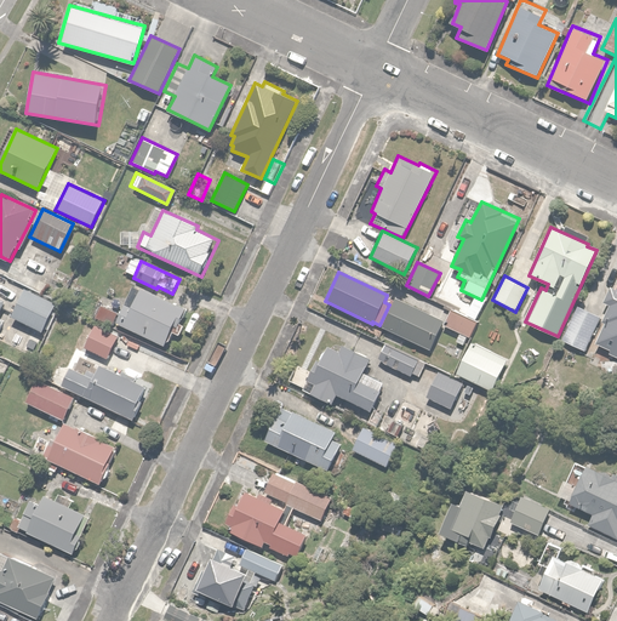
[(113,328),(115,323),(169,348),(187,309),(132,283),(118,313),(100,305),(92,319),(113,328)]
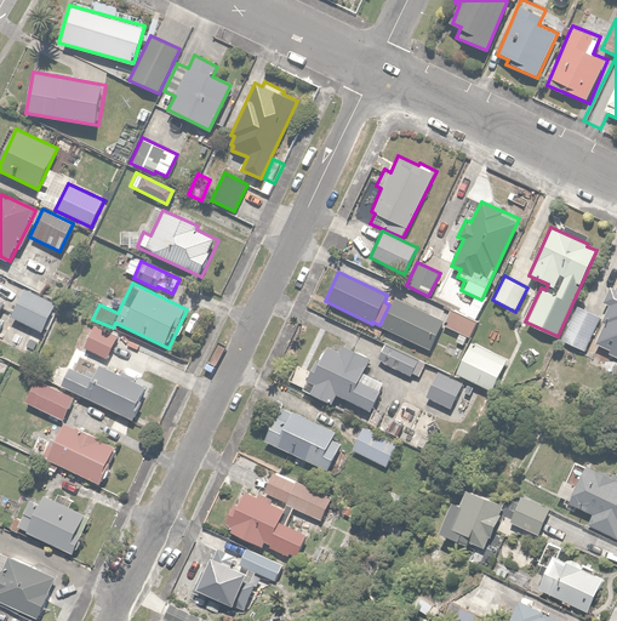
[(616,286),(616,289),(611,285),(603,302),(610,306),(601,323),(611,326),(609,334),(616,337),(616,286)]
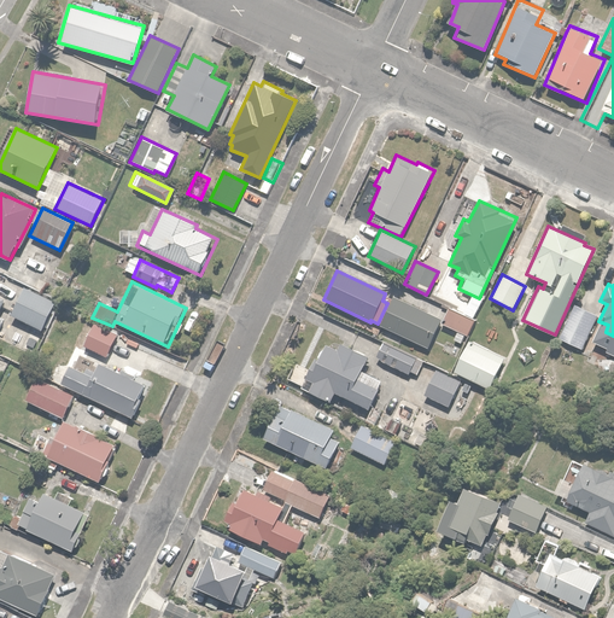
[(24,286),(10,315),(41,330),(56,301),(24,286)]
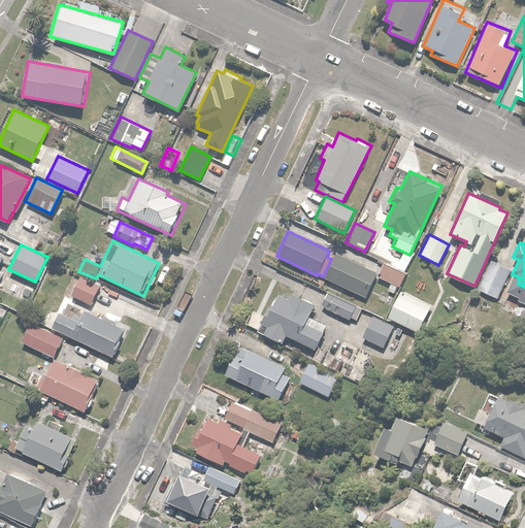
[(376,272),(335,255),(325,277),(366,296),(376,272)]
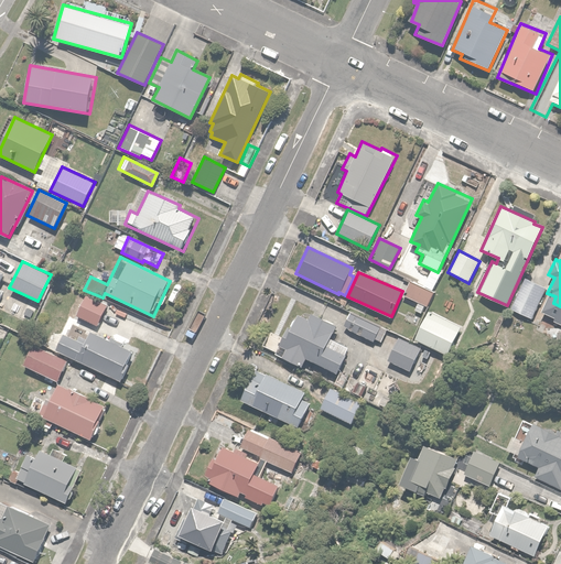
[(546,288),(524,278),(509,308),(531,318),(546,288)]
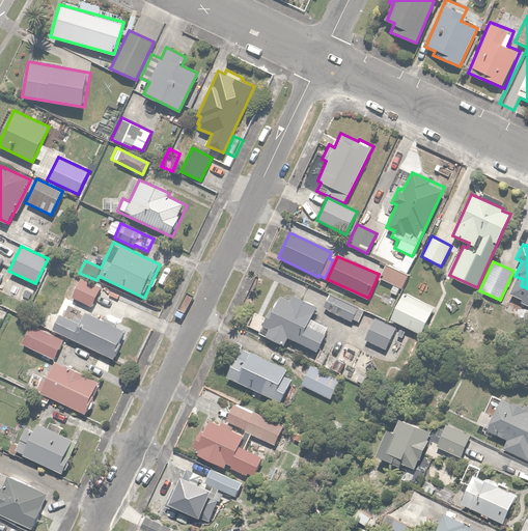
[(407,275),(385,264),(378,279),(390,285),(387,292),(395,297),(407,275)]
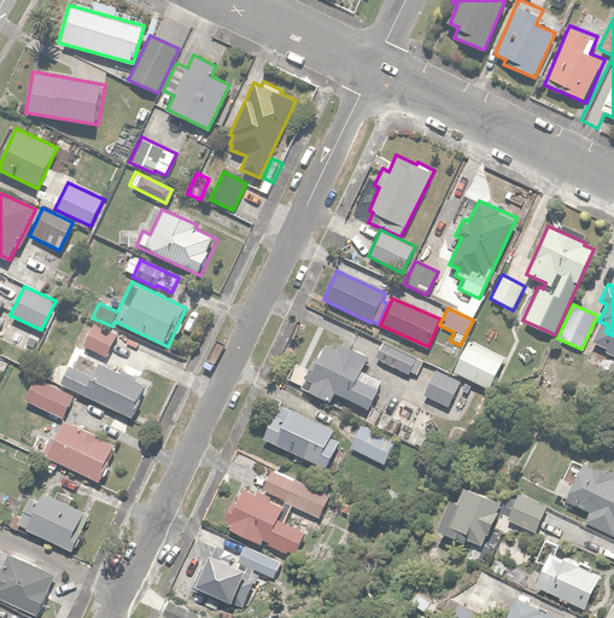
[(117,334),(93,322),(82,344),(106,356),(117,334)]
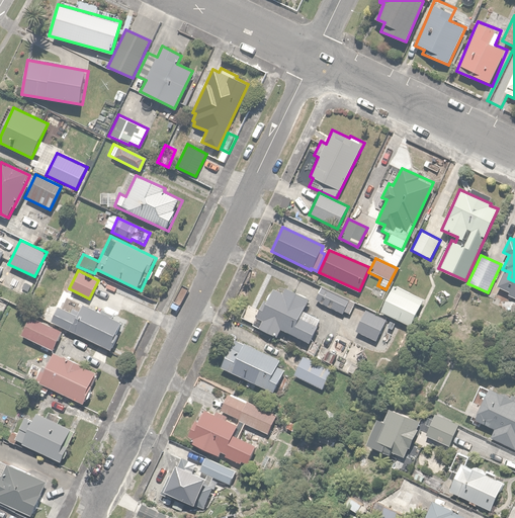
[(394,284),(380,312),(411,327),(425,300),(394,284)]
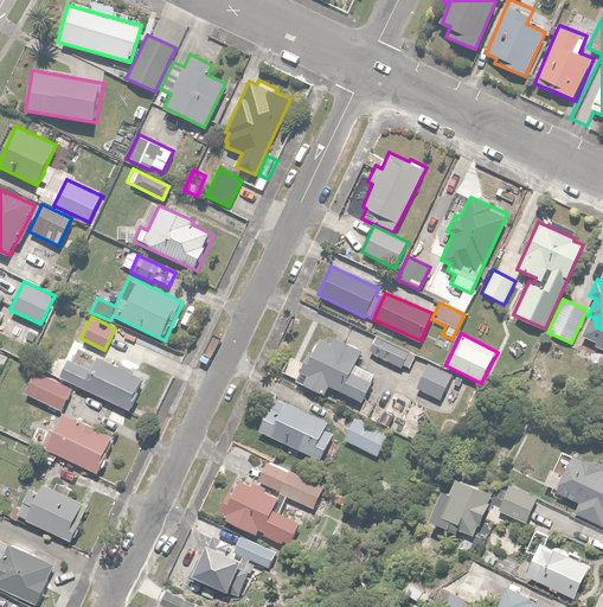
[(376,336),(367,351),(401,368),(409,352),(376,336)]
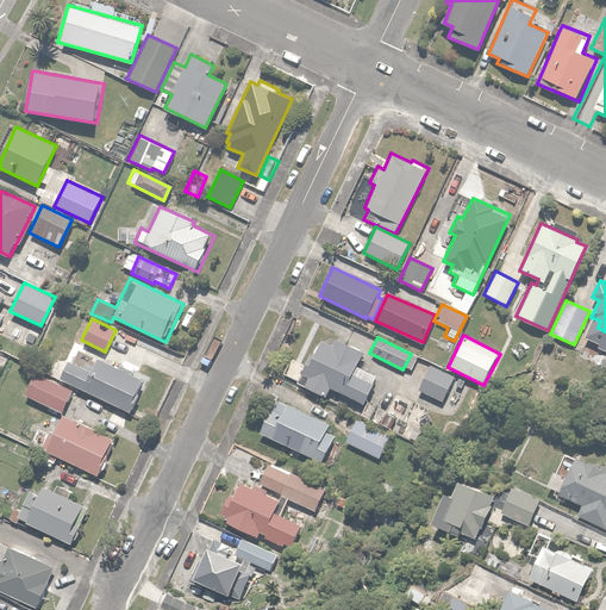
[(314,355),(311,353),(297,383),(326,397),(330,388),(363,404),(376,375),(356,366),(362,352),(337,340),(332,348),(320,342),(314,355)]
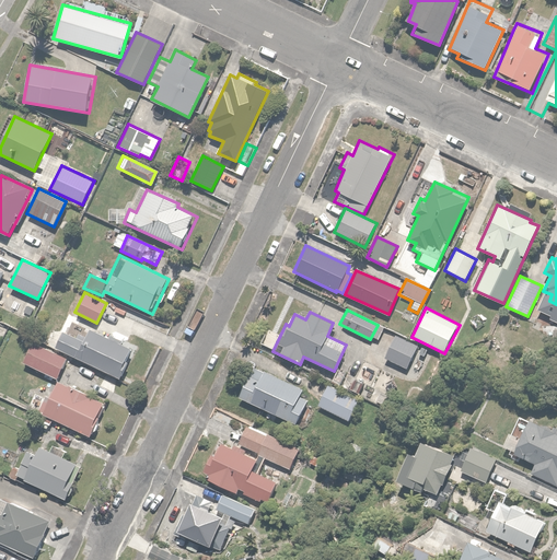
[(64,331),(55,347),(118,377),(132,349),(91,328),(88,335),(81,331),(78,338),(64,331)]
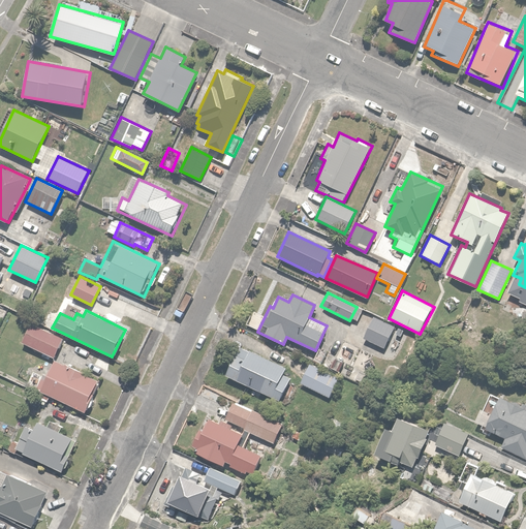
[(393,327),(373,317),(363,339),(383,348),(393,327)]
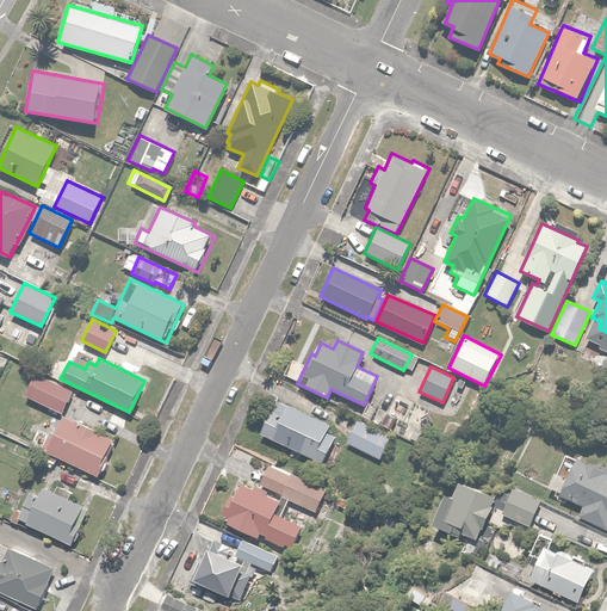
[(35,372),(24,394),(62,413),(73,392),(35,372)]
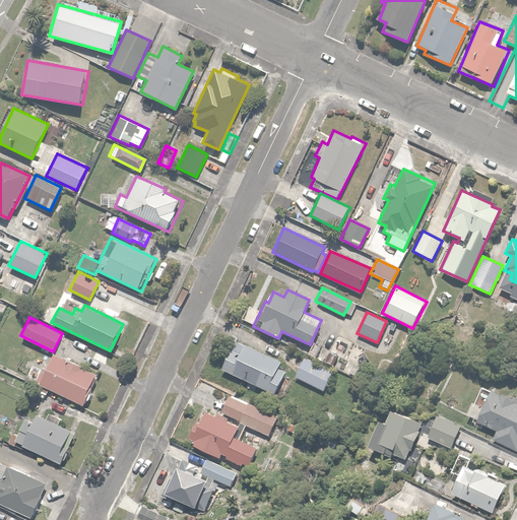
[(291,365),(238,339),(234,348),(231,347),(220,369),(276,395),(291,365)]
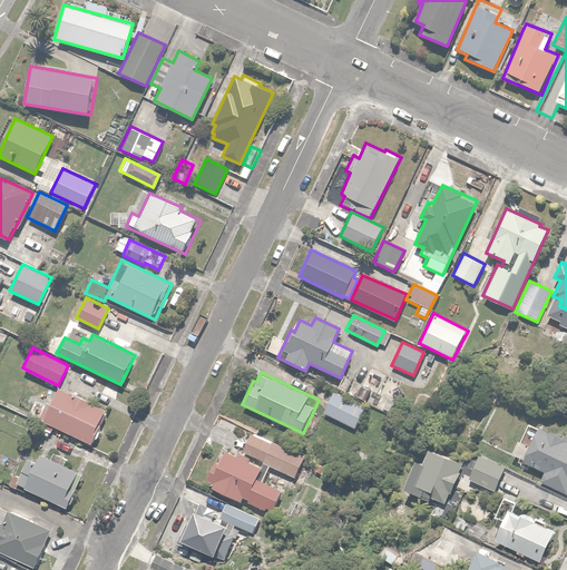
[(38,419),(44,421),(39,429),(51,435),(55,428),(90,445),(107,411),(60,387),(52,403),(47,401),(38,419)]
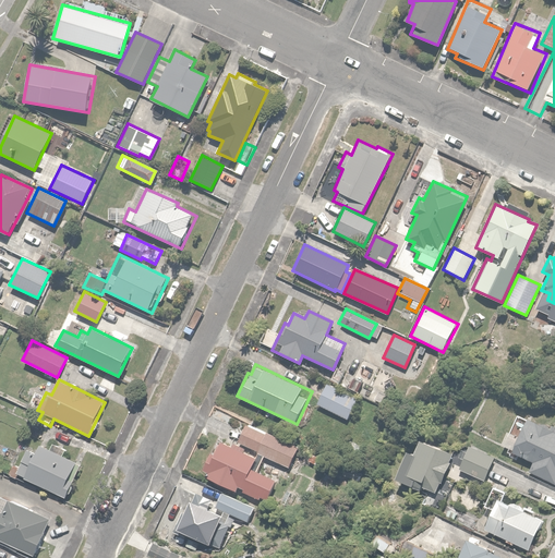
[(327,383),(315,404),(347,420),(358,398),(327,383)]
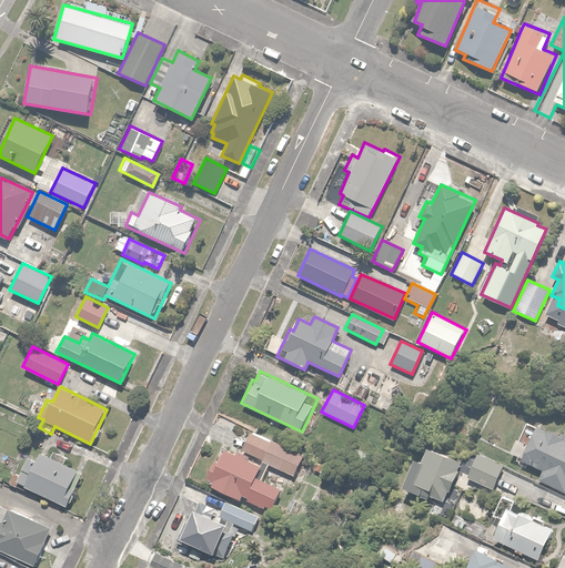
[(525,424),(510,453),(541,469),(535,479),(564,494),(564,435),(556,430),(554,435),(537,427),(536,430),(525,424)]
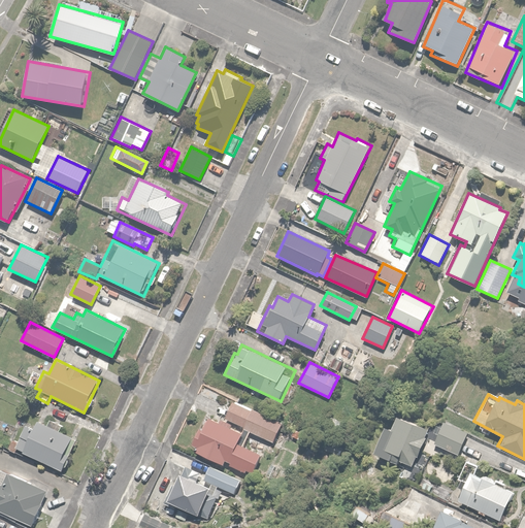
[(232,400),(224,418),(243,427),(242,429),(273,442),(283,423),(232,400)]
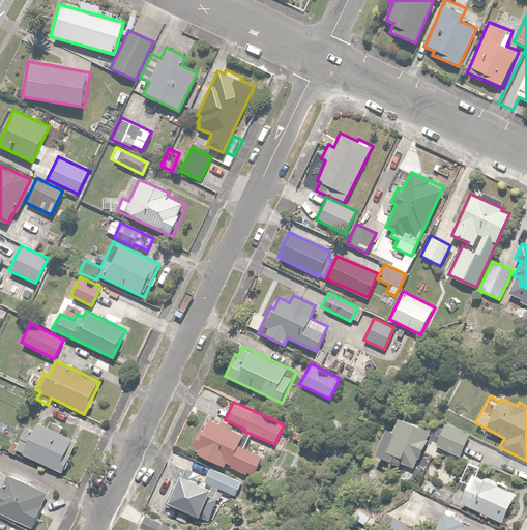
[(414,469),(431,434),(432,431),(402,417),(396,432),(389,429),(378,452),(414,469)]
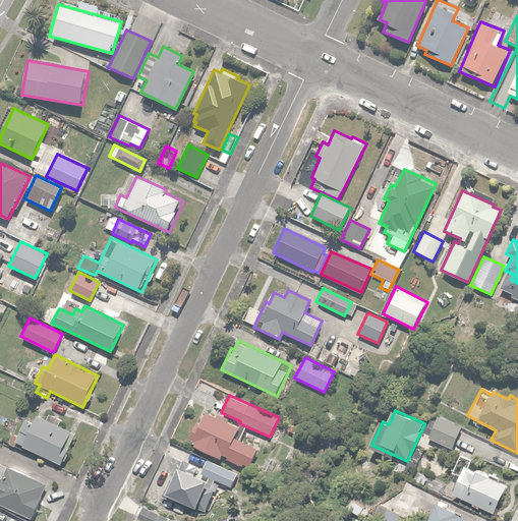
[(217,413),(215,416),(206,412),(200,423),(196,421),(188,439),(194,442),(191,447),(220,459),(222,455),(226,457),(225,459),(247,469),(256,449),(235,440),(240,427),(226,421),(228,418),(217,413)]
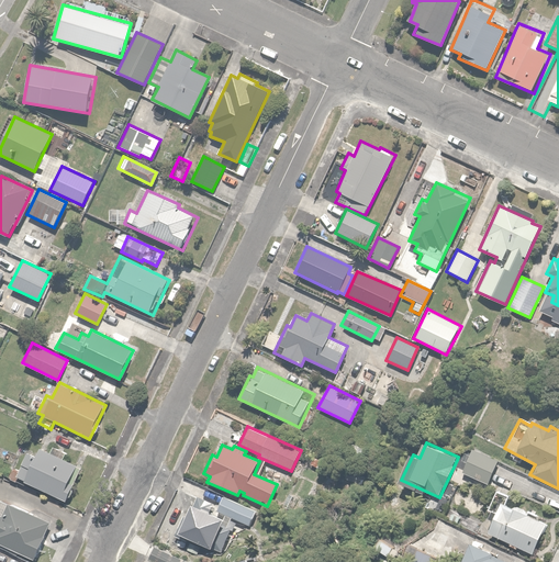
[(29,452),(17,476),(66,501),(70,493),(65,491),(77,465),(64,459),(66,453),(53,446),(49,453),(41,449),(36,457),(29,452)]
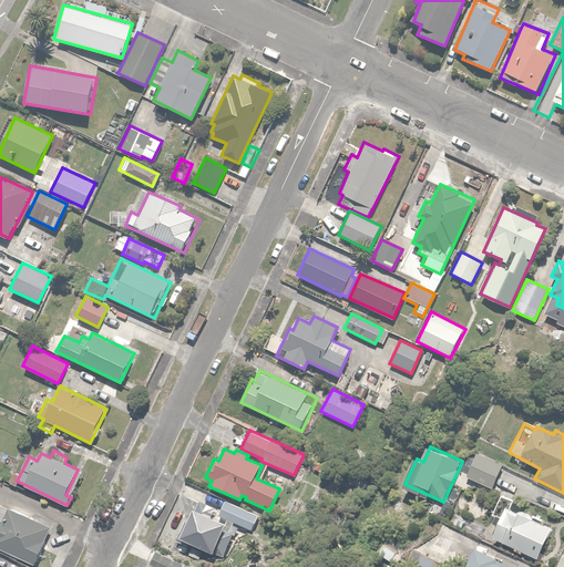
[(478,452),(464,477),(490,490),(502,465),(478,452)]
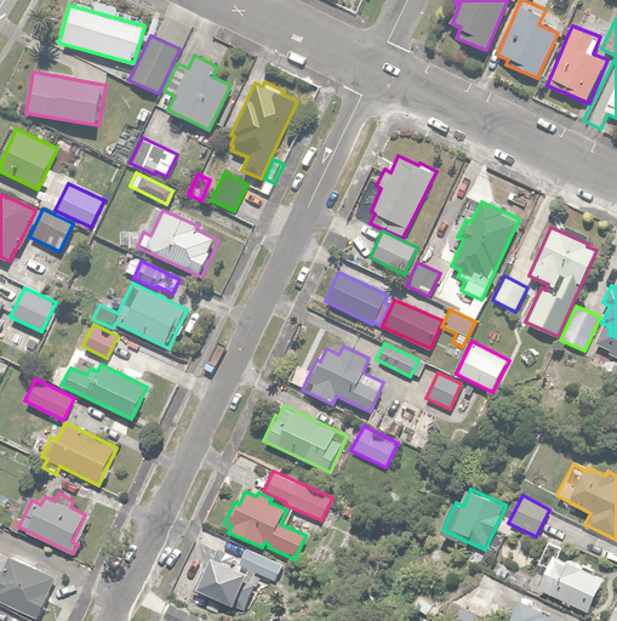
[(245,548),(238,564),(274,581),(281,565),(245,548)]
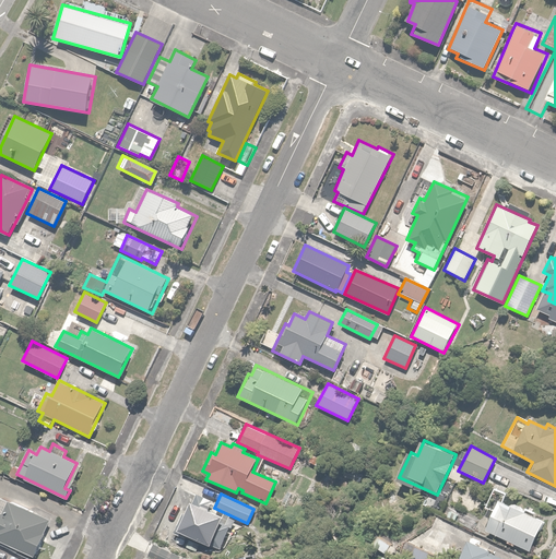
[(0,539),(34,556),(50,520),(0,497),(0,539)]
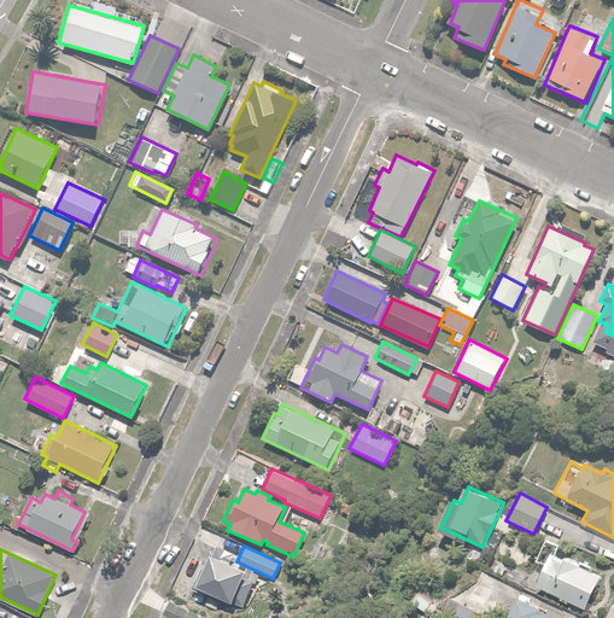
[(562,560),(549,554),(534,586),(583,608),(598,576),(578,566),(580,560),(566,553),(562,560)]
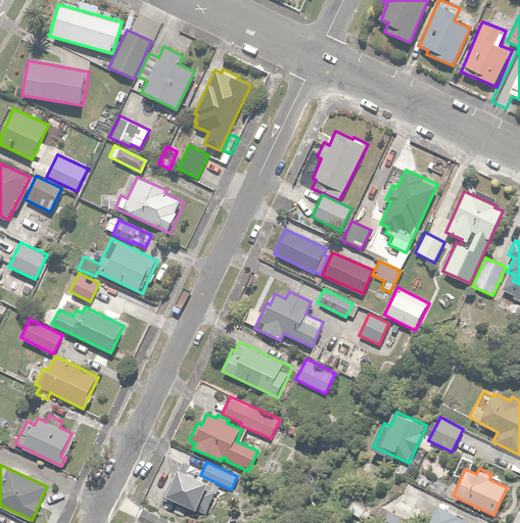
[(176,506),(177,503),(205,513),(213,494),(205,491),(208,483),(179,472),(176,480),(170,477),(160,500),(176,506)]
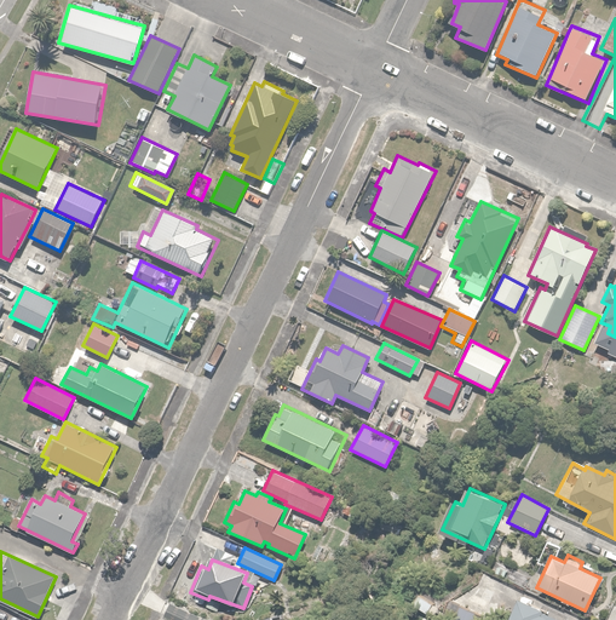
[(545,609),(520,597),(510,619),(553,619),(542,614),(545,609)]
